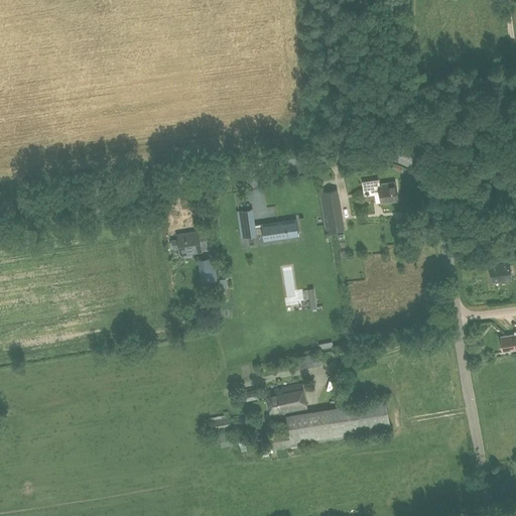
[(379,179),(363,181),(365,196),(380,192),(382,203),(399,200),(396,182),(395,181),(381,183),(382,184),(380,185),(379,179)]
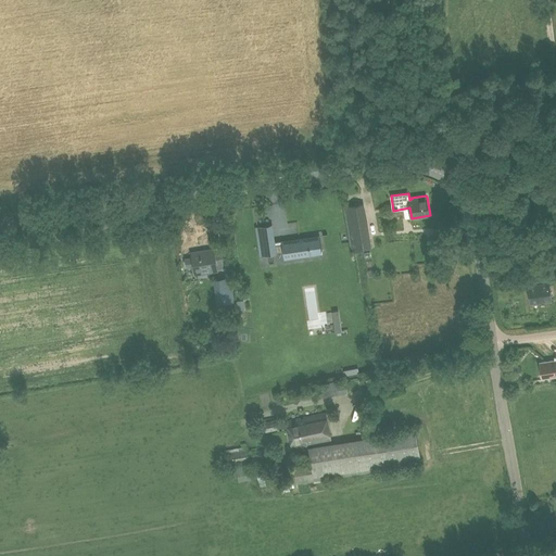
[(270,225),(256,227),(261,256),(275,254),(274,245),(282,244),(283,249),(289,248),(290,253),(308,251),(308,253),(321,252),(321,251),(319,235),(273,241),(270,225)]
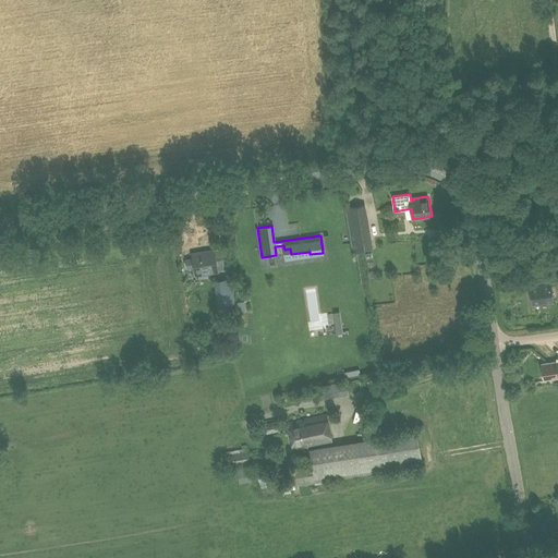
[(371,247),(368,229),(349,232),(352,251),(371,247)]
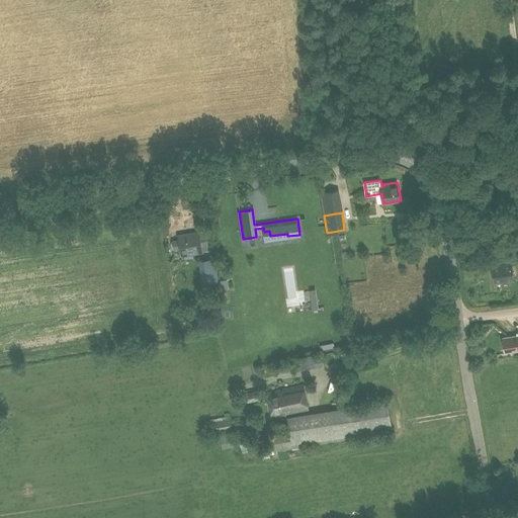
[(180,248),(182,256),(203,253),(203,252),(208,251),(206,237),(201,238),(200,233),(179,236),(179,241),(173,242),(174,249),(180,248)]
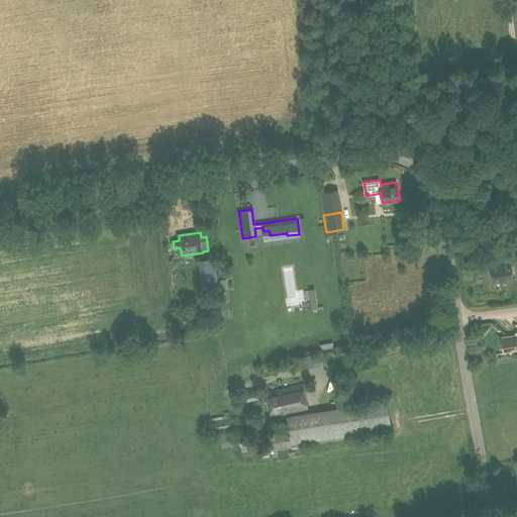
[(511,262),(492,266),(495,282),(514,279),(512,267),(515,266),(515,262),(511,262)]
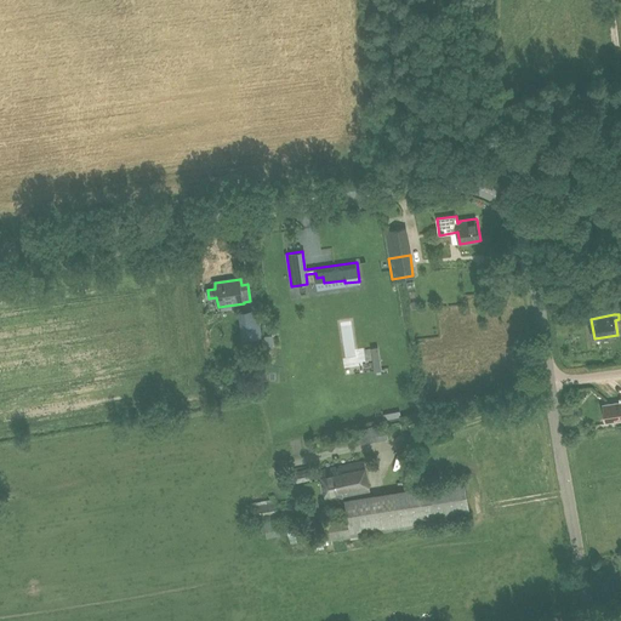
[(258,319),(241,322),(244,340),(261,337),(258,319)]
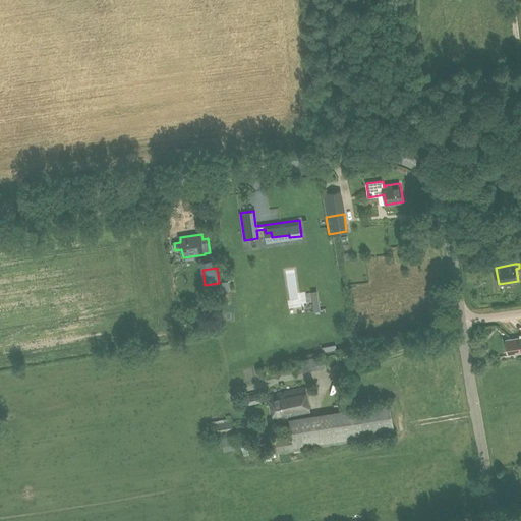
[(311,301),(304,301),(301,273),(291,274),(295,314),(313,312),(311,301)]
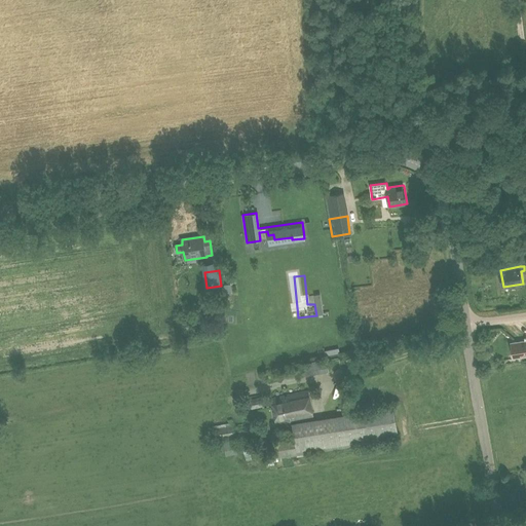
[(323,313),(320,293),(314,294),(317,314),(323,313)]
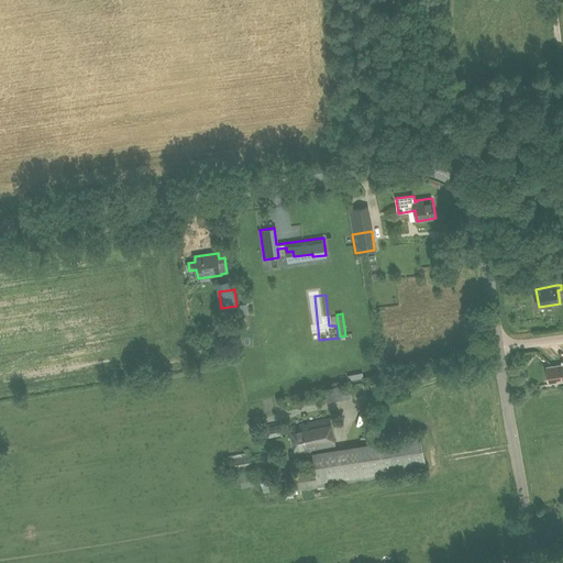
[(551,382),(562,379),(562,361),(561,362),(562,364),(549,366),(551,382)]
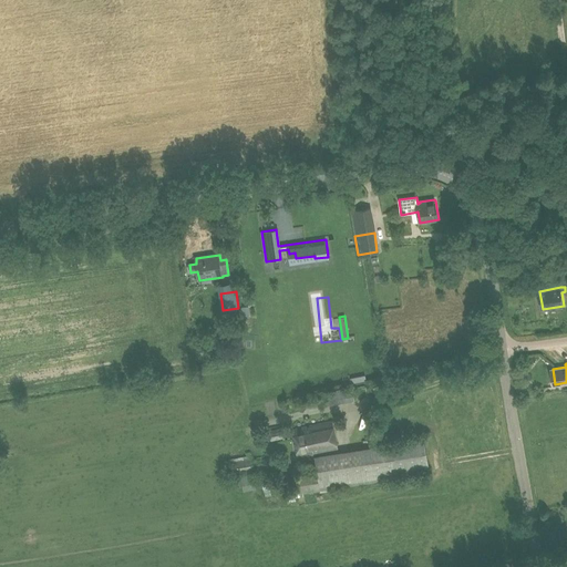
[(337,403),(354,400),(351,388),(322,394),(325,406),(337,403)]
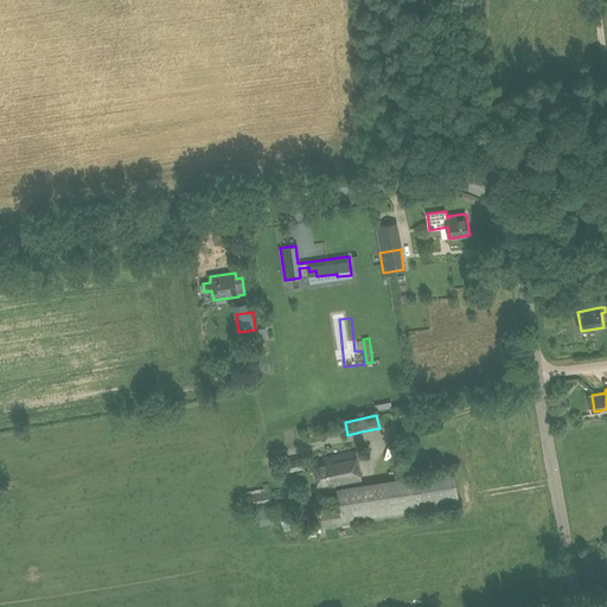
[(363,481),(357,452),(314,460),(320,490),(363,481)]
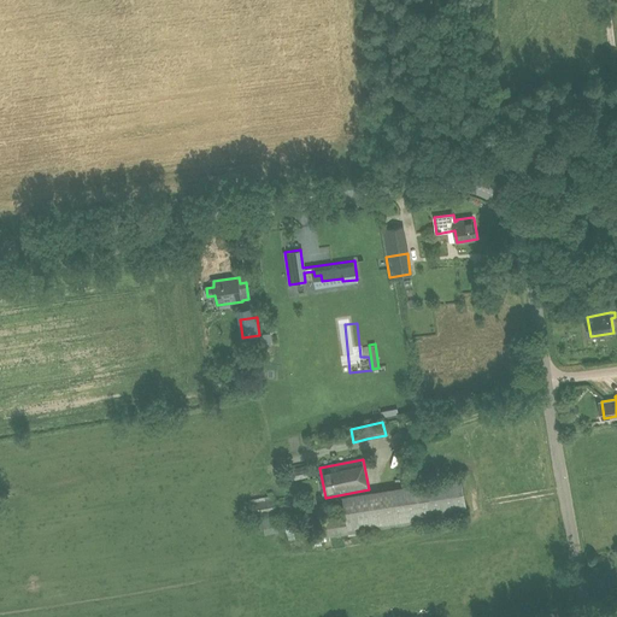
[(293,469),(295,480),(307,477),(305,466),(293,469)]
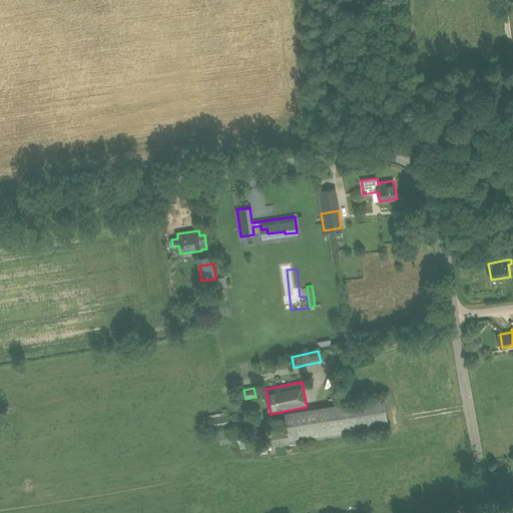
[(285,413),(287,424),(290,443),(389,427),(384,397),(285,413)]
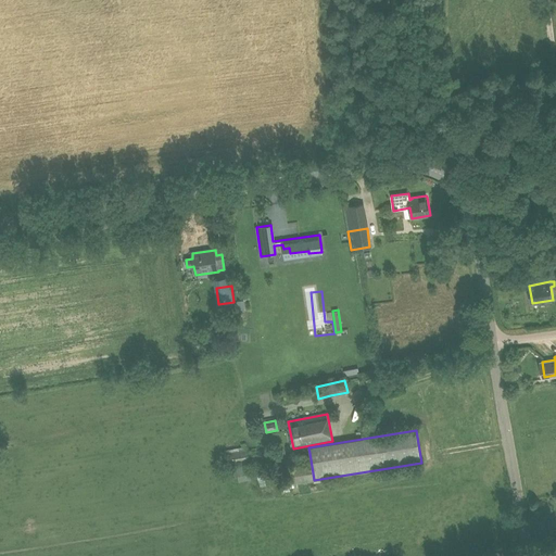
[(225,450),(228,466),(249,463),(247,450),(245,446),(225,450)]
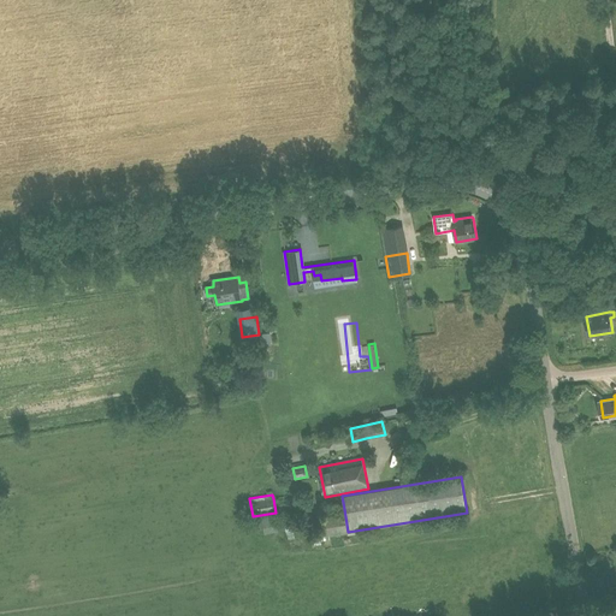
[(330,545),(325,551),(332,560),(338,554),(330,545)]
